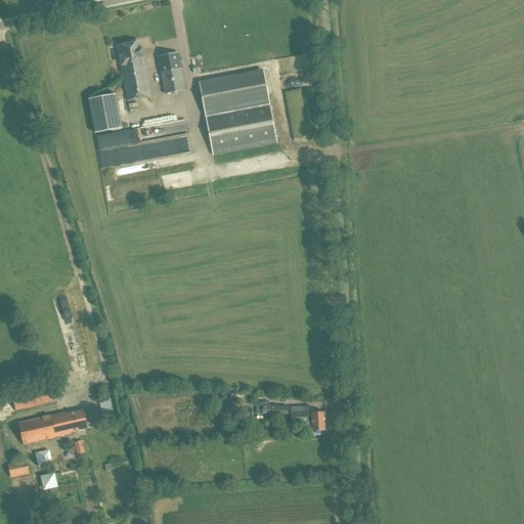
[(122,46),(124,56),(121,56),(123,64),(121,66),(128,100),(151,96),(144,62),(143,62),(142,57),(143,56),(142,49),(140,49),(139,43),(122,46)]
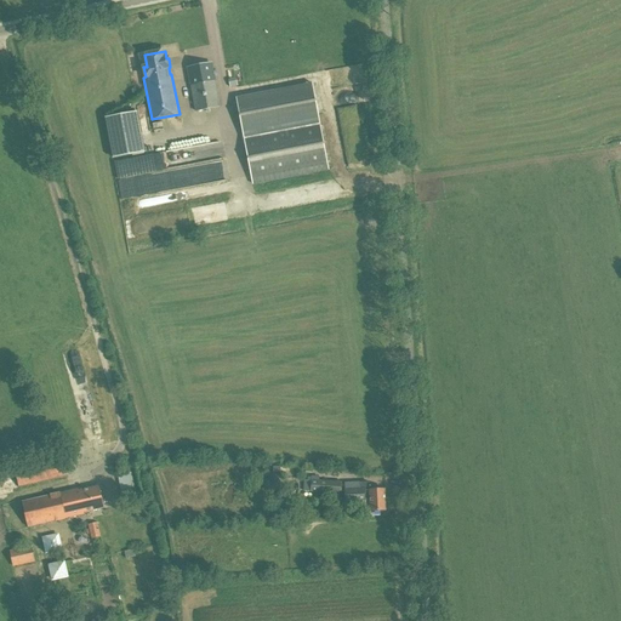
[(211,63),(187,68),(195,112),(220,107),(211,63)]
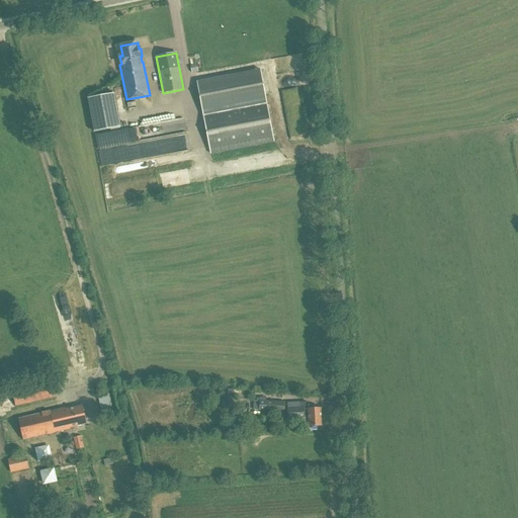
[(274,142),(265,99),(260,69),(197,81),(202,111),(211,154),(274,142)]
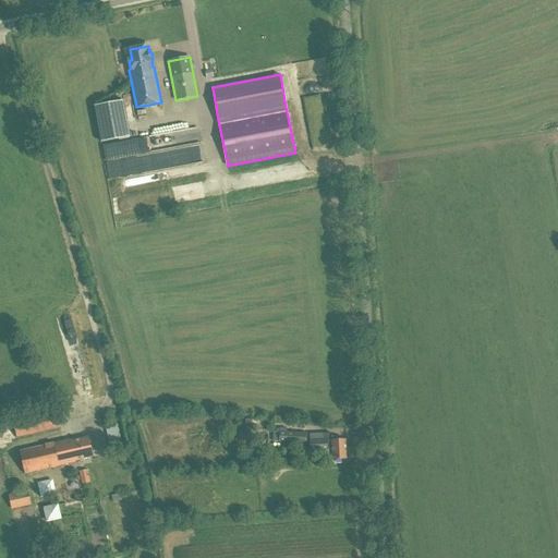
[(123,101),(95,106),(102,142),(130,136),(123,101)]
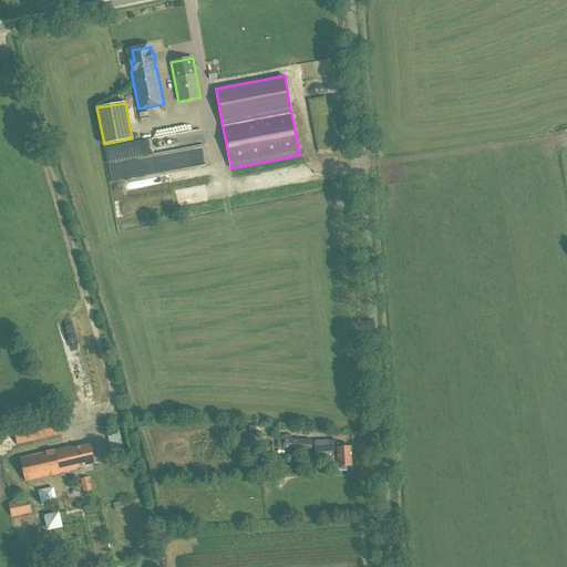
[(57,419),(13,429),(18,445),(61,435),(57,419)]
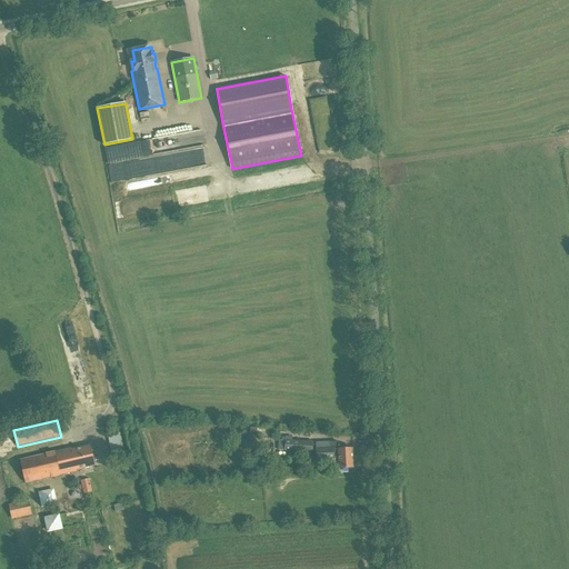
[(285,450),(312,452),(313,442),(292,441),(292,436),(286,436),(286,440),(280,440),(279,450),(285,450)]
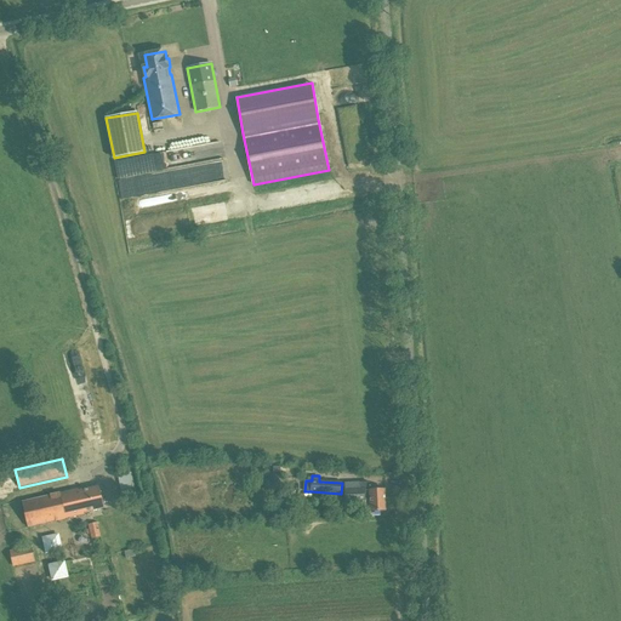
[(265,482),(263,491),(283,493),(283,483),(278,482),(278,478),(278,477),(266,477),(266,482),(265,482)]
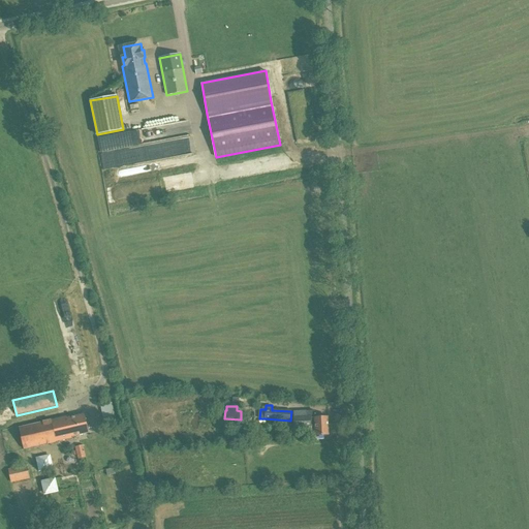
[(293,417),(293,427),(311,427),(311,426),(314,426),(315,439),(322,439),(322,435),(329,435),(328,417),(311,418),(311,416),(307,416),(307,411),(293,411),(293,417)]
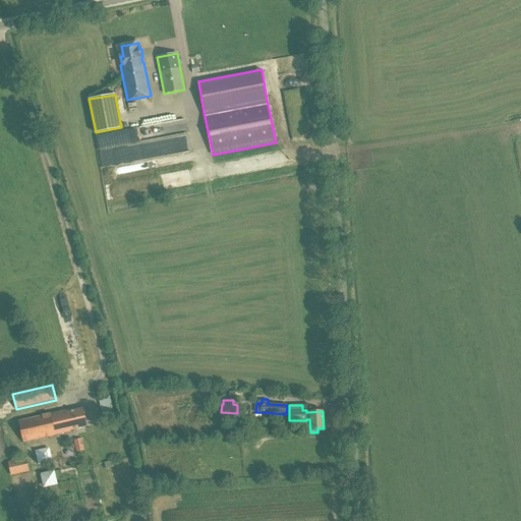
[(66,410),(18,421),(23,443),(71,431),(70,430),(88,426),(83,408),(66,411),(66,410)]
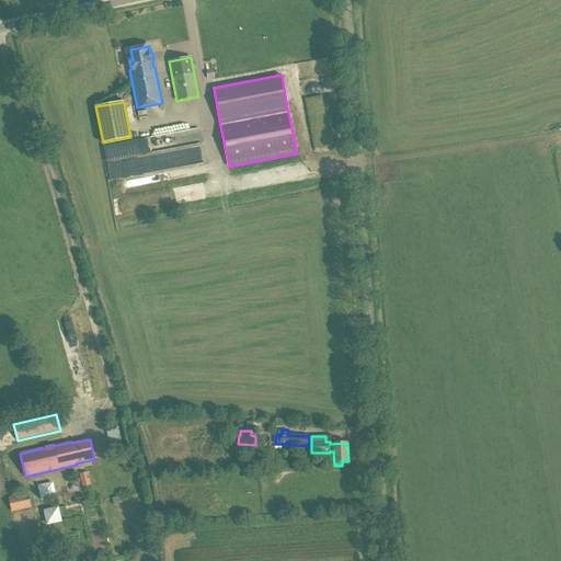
[(80,474),(82,487),(91,485),(88,472),(80,474)]
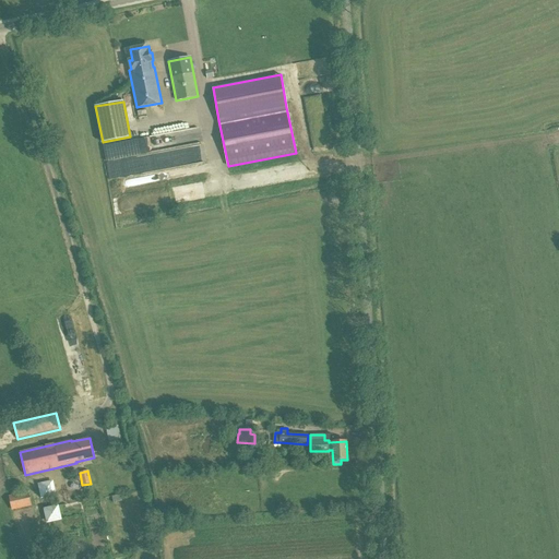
[(11,495),(8,496),(12,511),(32,506),(27,491),(19,494),(18,490),(11,492),(11,495)]
